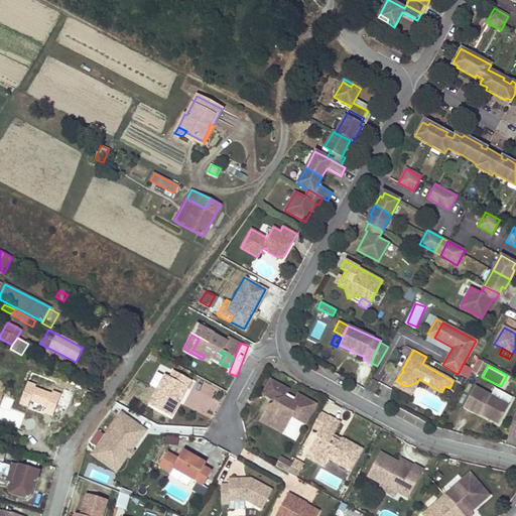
[(464,366),(461,376),(469,379),(473,369),(464,366)]
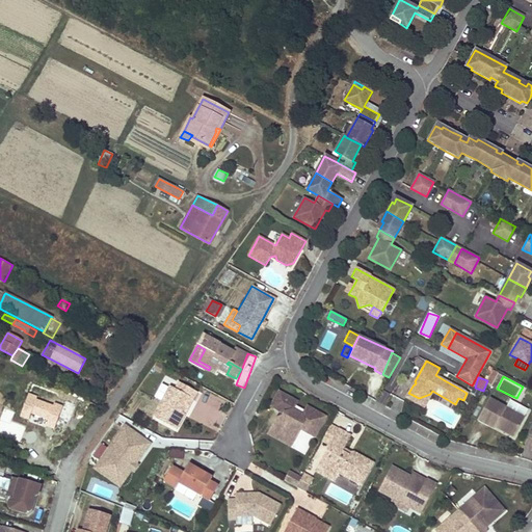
[(192,399),(196,392),(179,382),(175,389),(170,387),(162,401),(153,418),(176,429),(184,414),(181,411),(188,397),(192,399)]
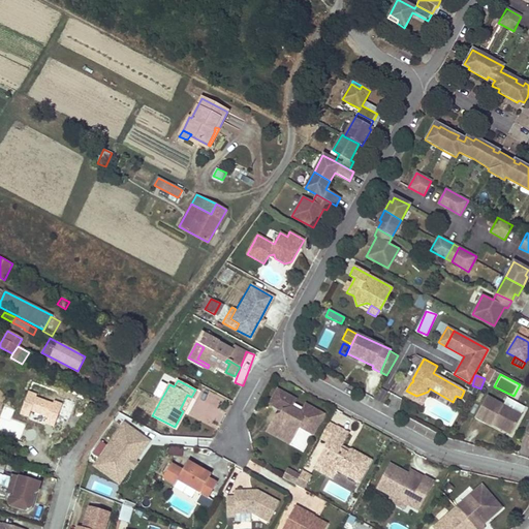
[(323,414),(304,403),(302,408),(300,412),(291,408),(293,404),(296,400),(277,390),(269,404),(279,409),(282,411),(280,414),(275,416),(270,425),(292,437),(299,427),(313,434),(323,414)]
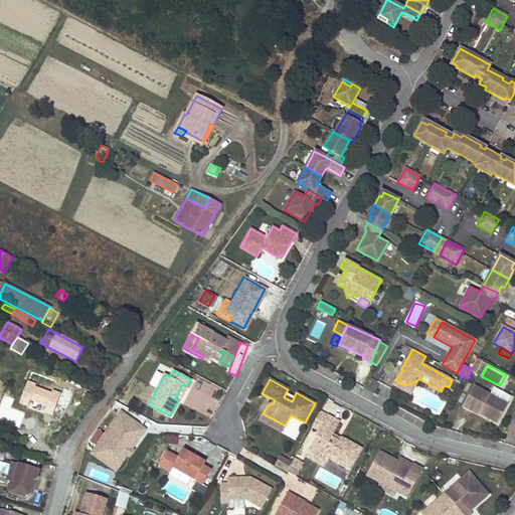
[(395,380),(393,384),(410,393),(416,381),(405,385),(395,380)]
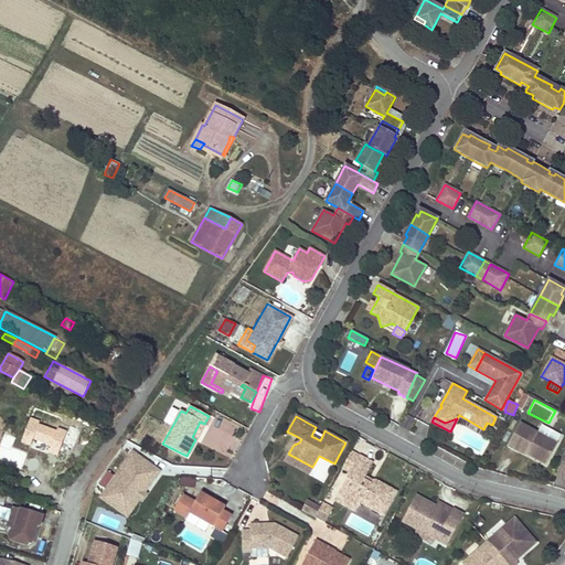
[(40,423),(31,419),(20,447),(29,450),(31,445),(50,451),(48,458),(56,461),(63,444),(66,433),(57,429),(55,435),(38,428),(40,423)]
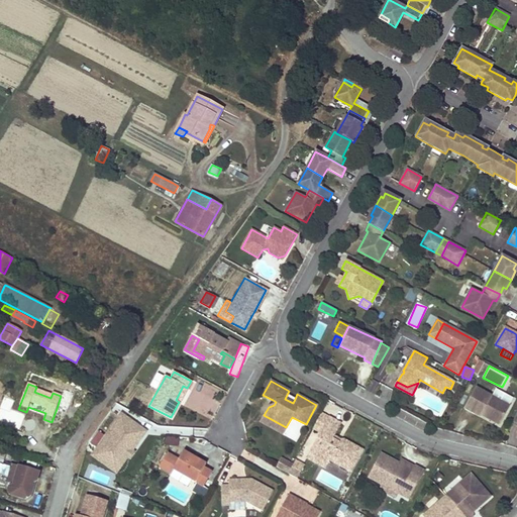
[(176,400),(179,402),(187,388),(183,386),(176,400)]
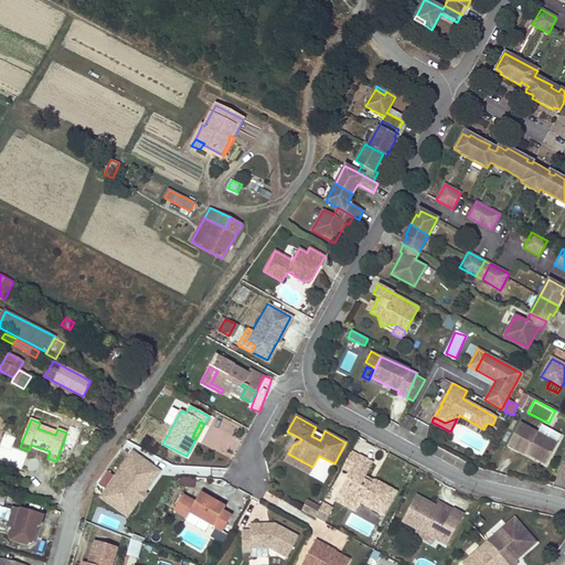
[(518,424),(505,446),(523,456),(523,455),(525,451),(545,461),(555,443),(518,424)]
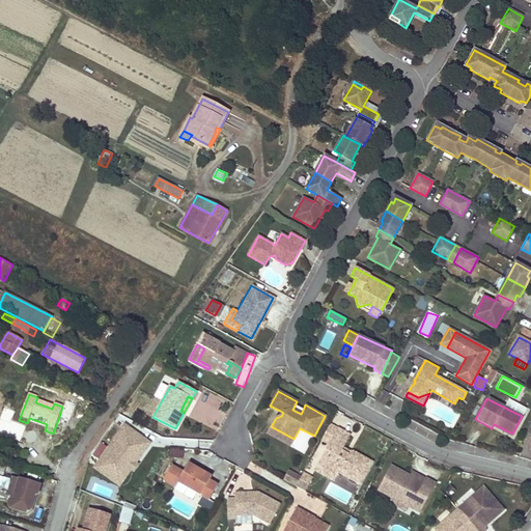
[(65,399),(62,407),(59,417),(70,421),(76,403),(65,399)]
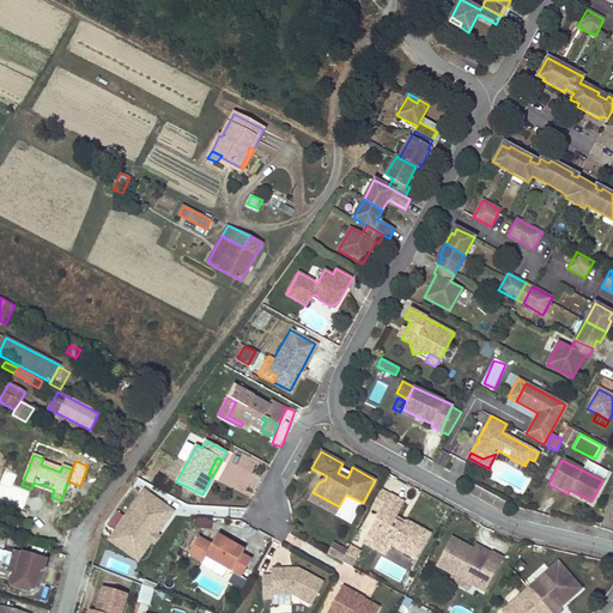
[(340,468),(338,473),(347,478),(350,473),(340,468)]
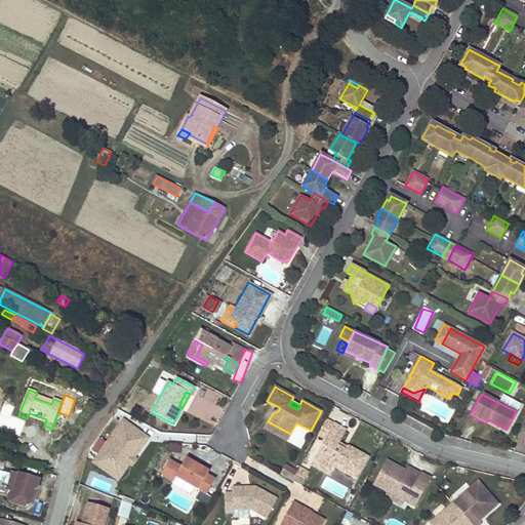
[(317,435),(325,439),(333,423),(326,419),(317,435)]
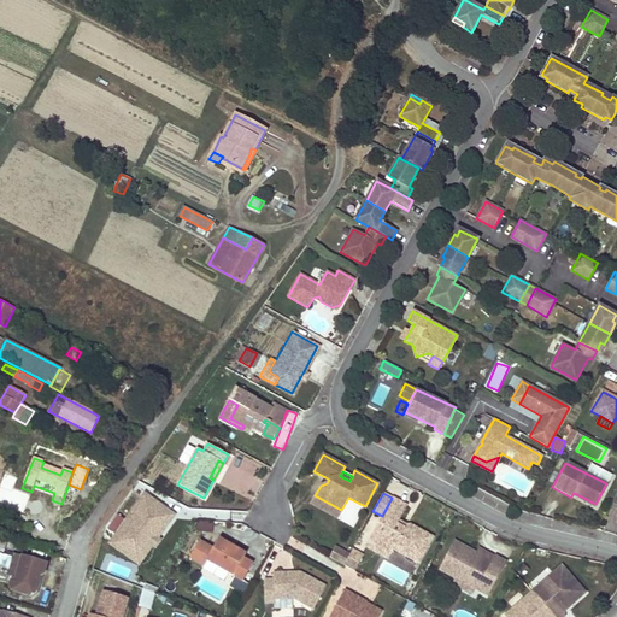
[(593,507),(595,504),(574,493),(571,497),(593,507)]
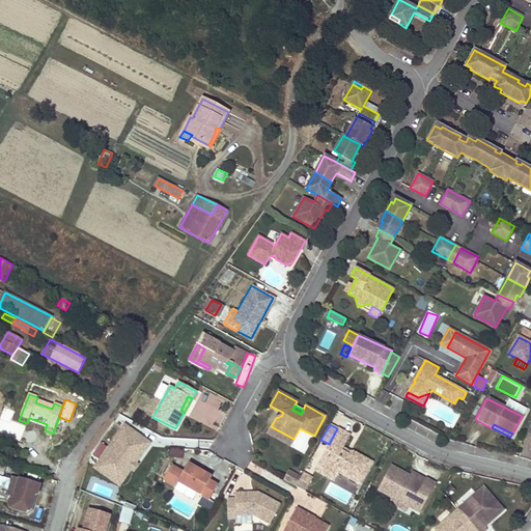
[(138,436),(123,425),(99,460),(111,470),(111,474),(115,477),(119,475),(122,478),(130,468),(128,466),(132,460),(134,463),(143,449),(133,442),(138,436)]
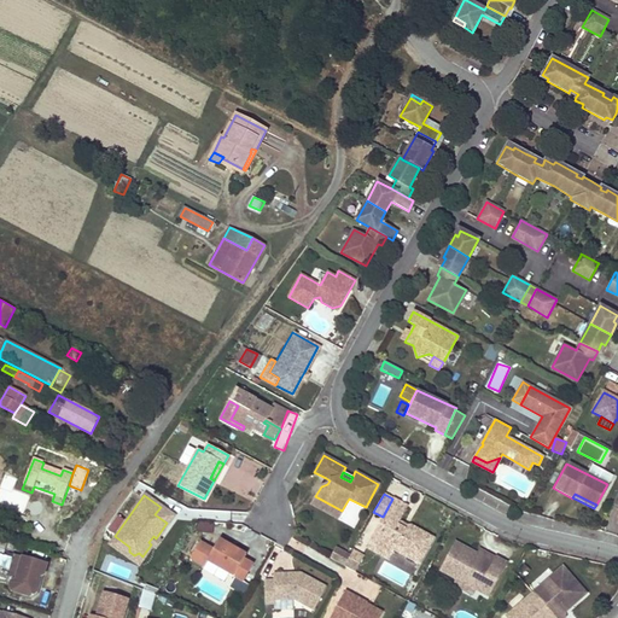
[(342,511),(315,496),(312,505),(338,519),(342,511)]
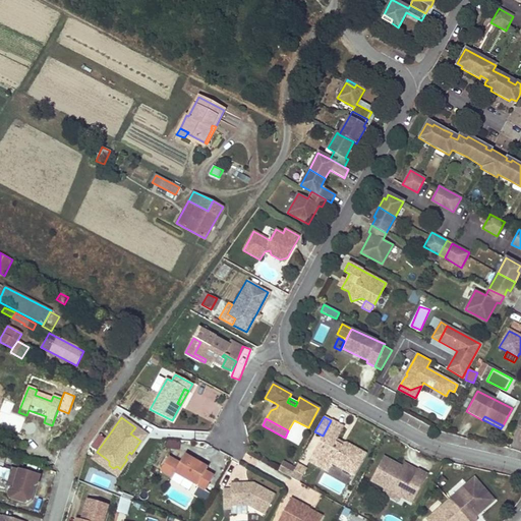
[(323,436),(313,453),(314,458),(328,465),(333,463),(353,475),(365,453),(347,443),(343,444),(341,447),(335,443),(336,440),(343,426),(331,420),(323,436)]
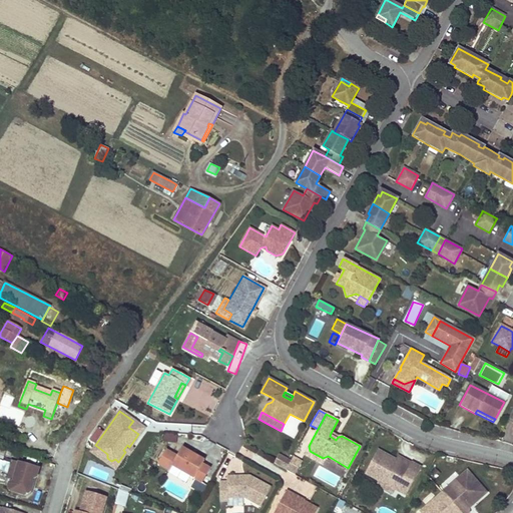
[(138,434),(143,428),(133,421),(128,427),(138,434)]
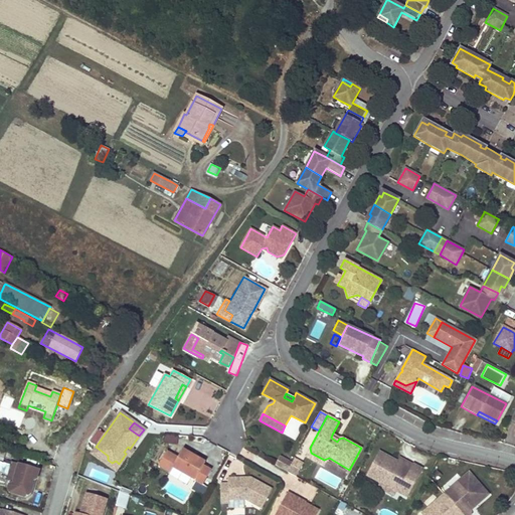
[(162,435),(161,446),(177,446),(177,436),(162,435)]
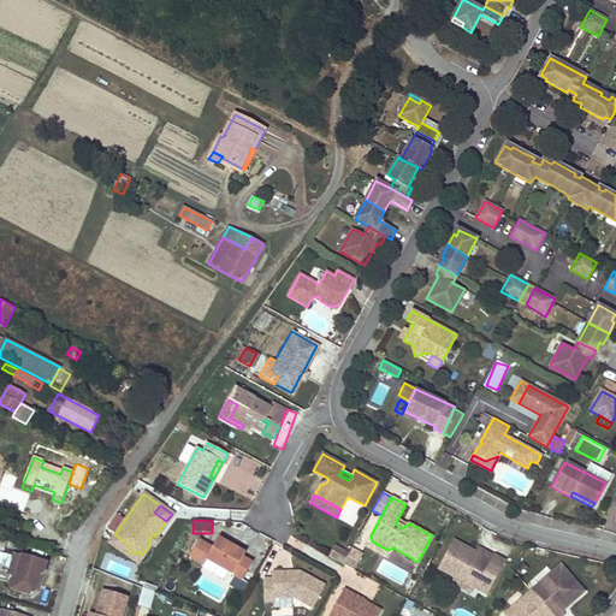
[(114,534),(111,539),(112,544),(135,561),(138,560),(142,555),(138,551),(134,554),(129,550),(129,545),(114,534)]
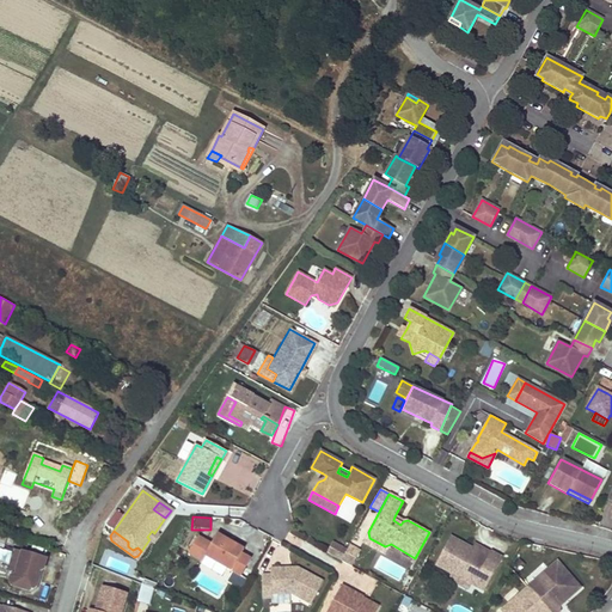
[(154,542),(158,536),(154,533),(152,531),(147,537),(150,539),(154,542)]
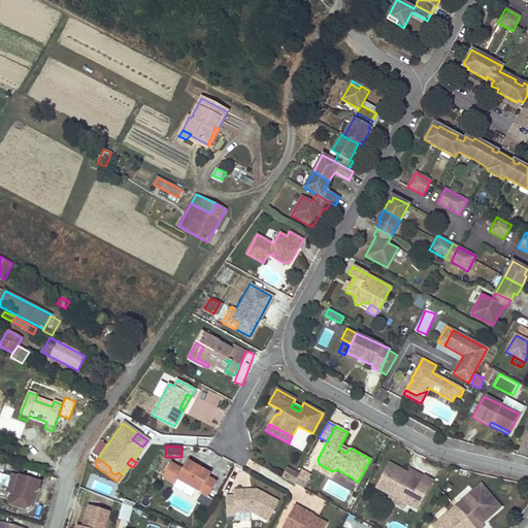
[(318,459),(312,467),(332,479),(337,469),(332,471),(319,464),(318,459)]
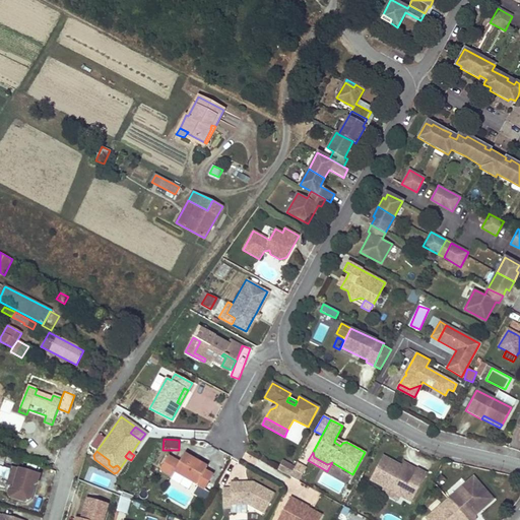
[(196,485),(207,467),(184,454),(179,462),(168,456),(159,470),(172,476),(174,472),(196,485)]
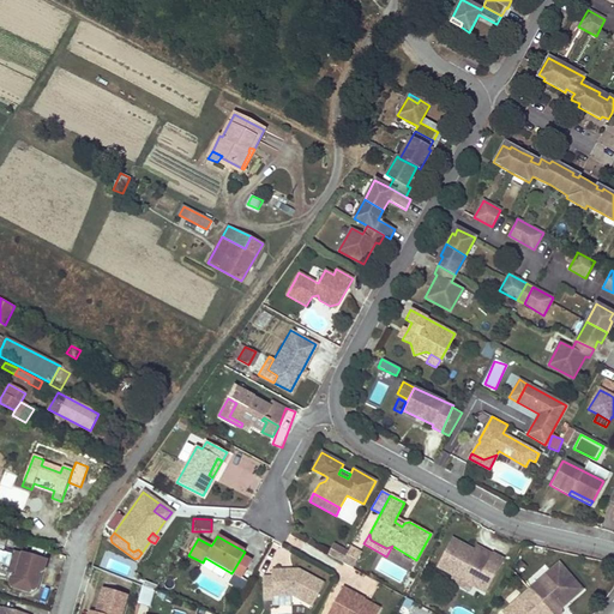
[(451,539),(437,566),(456,577),(459,571),(471,578),(468,583),(486,593),(503,560),(492,554),(488,559),(473,551),(451,539)]
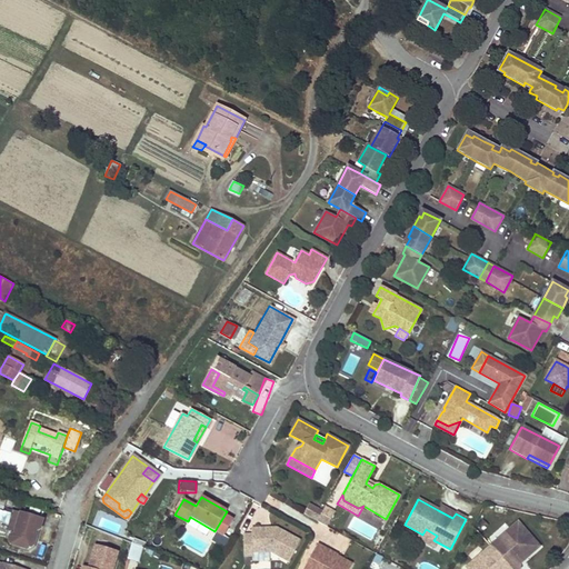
[(303,513),(317,520),(322,511),(309,503),(303,513)]
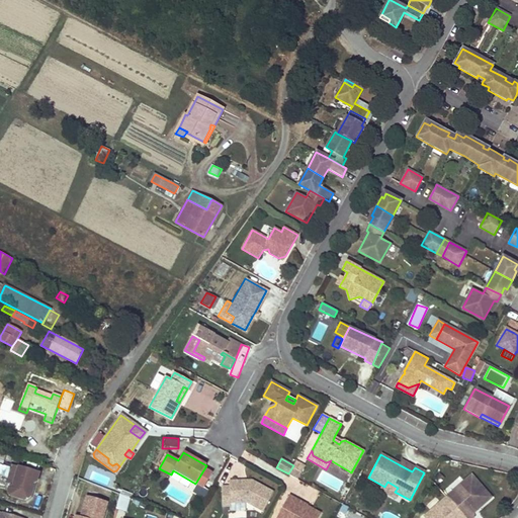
[(412,471),(415,467),(401,460),(399,464),(412,471)]
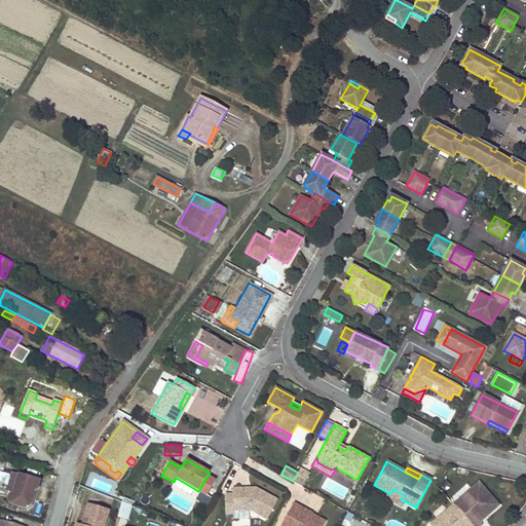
[(309,473),(300,468),(298,473),(293,481),(293,482),(302,487),(309,473)]
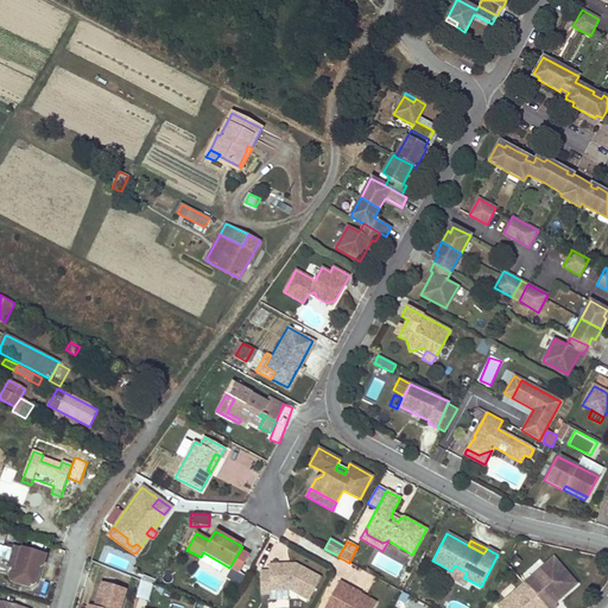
[(46,555),(23,548),(13,582),(29,587),(35,583),(39,568),(43,567),(46,555)]
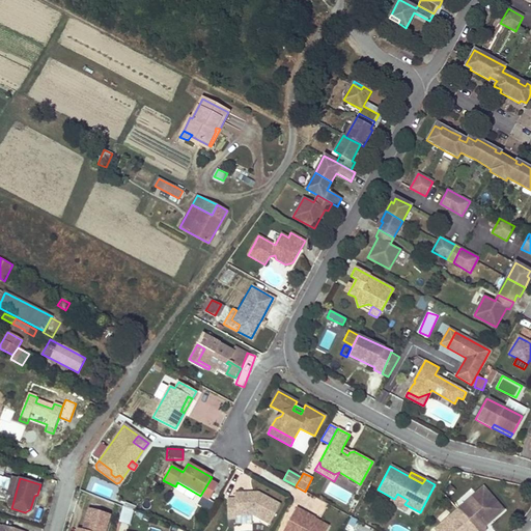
[(457,509),(436,528),(438,530),(483,530),(485,529),(483,527),(481,525),(485,521),(490,522),(503,510),(483,487),(457,509)]
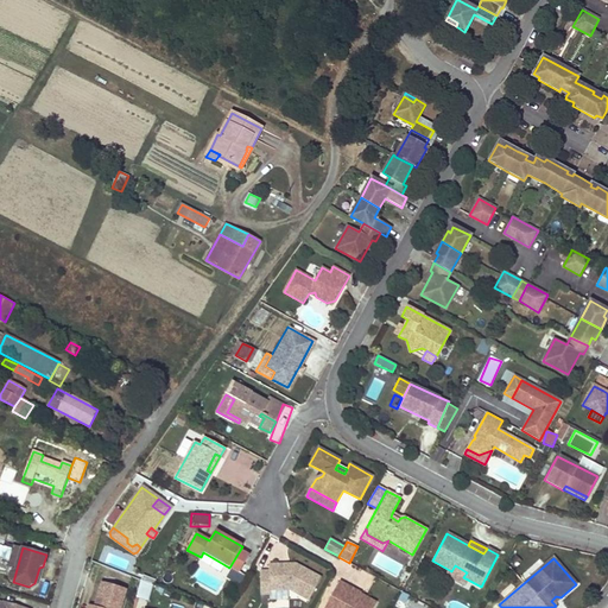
[(270,590),(289,589),(309,600),(321,577),(295,563),(289,564),(289,567),(285,567),(285,564),(268,564),(268,571),(259,571),(260,594),(270,594),(270,590)]
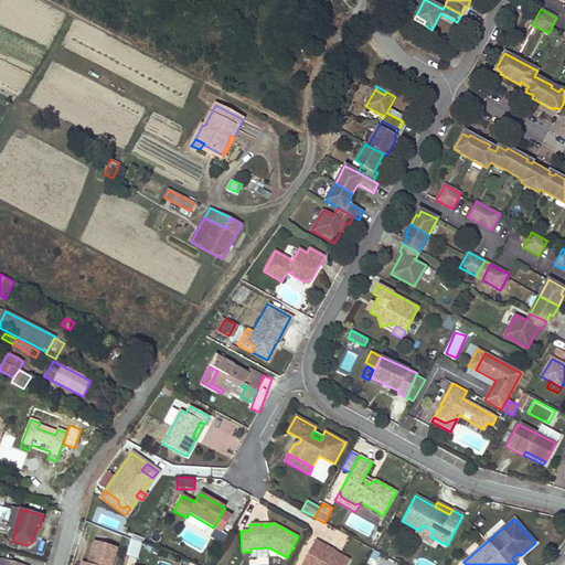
[(423,525),(419,531),(430,536),(434,532),(423,525)]
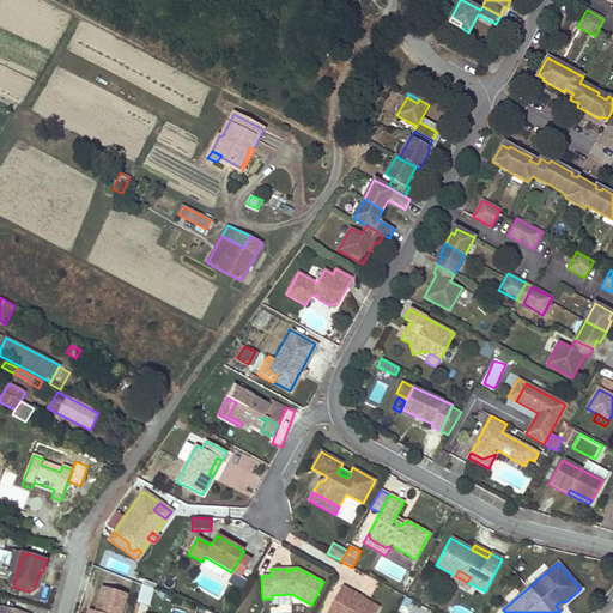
[(232,576),(229,583),(241,590),(246,583),(232,576)]
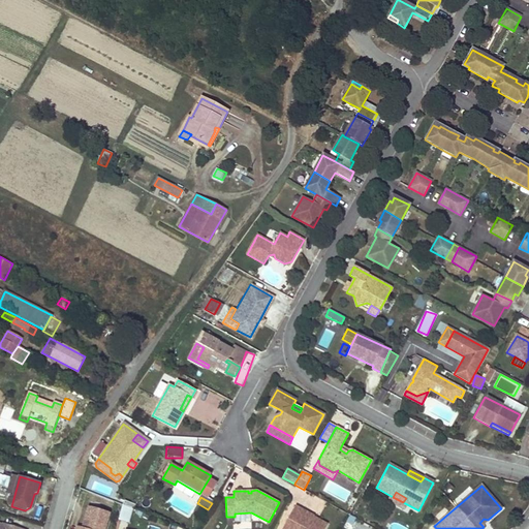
[(128,522),(132,508),(123,504),(119,519),(128,522)]
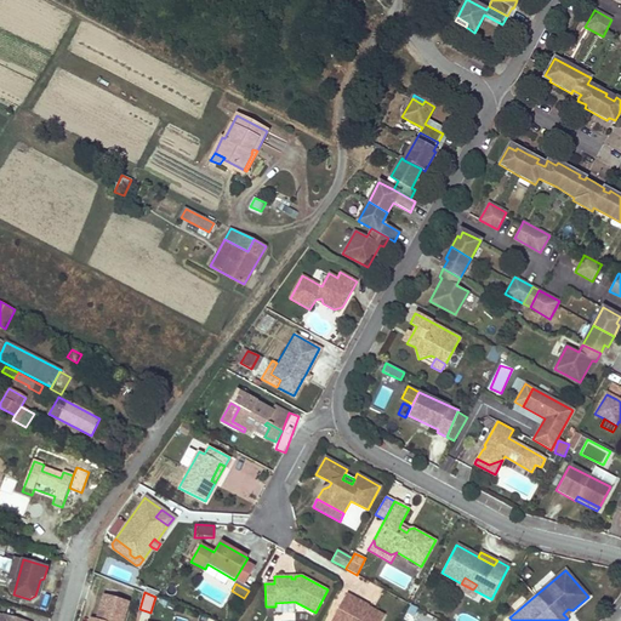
[(380,620),(381,620),(364,611),(362,615),(358,614),(360,609),(363,603),(346,594),(330,620),(380,620)]
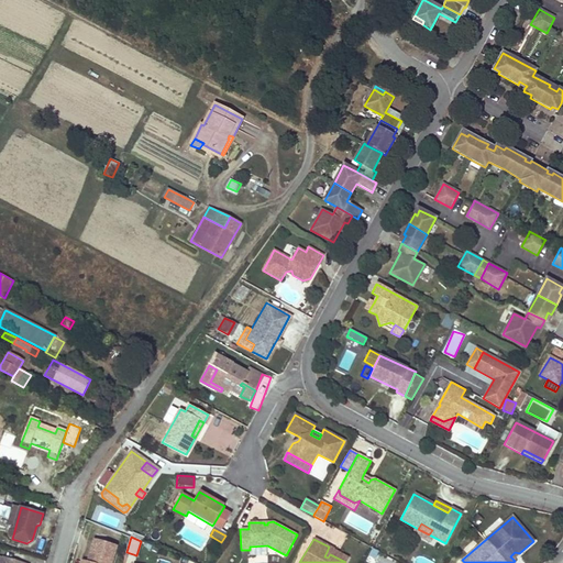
[(110,562),(116,547),(95,540),(88,562),(87,562),(83,562),(81,562),(110,562)]
